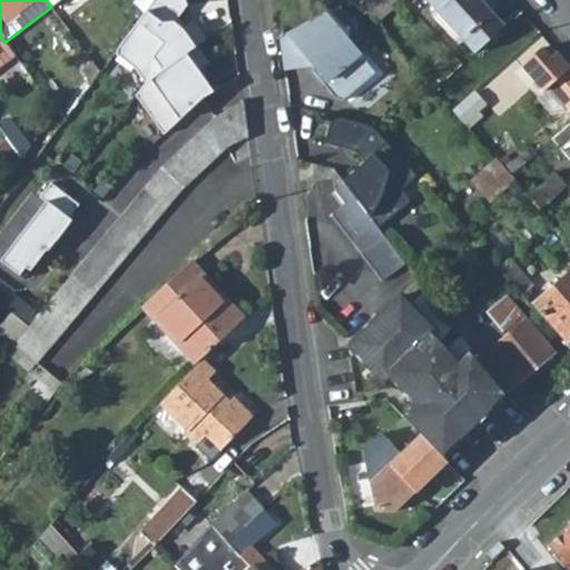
[(145,81),(197,43),(205,38),(193,18),(183,25),(178,16),(187,6),(184,0),(148,0),(112,51),(133,66),(145,81)]
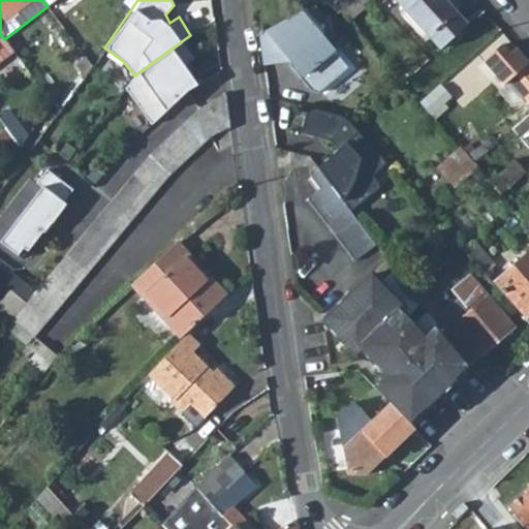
[(374,0),(354,0),(343,10),(351,20),(374,0)]
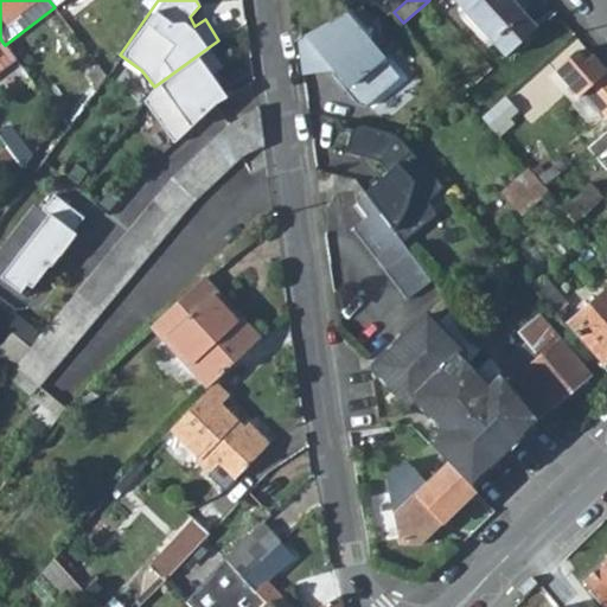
[(535,27),(510,0),(454,0),(459,5),(454,10),(486,46),(491,40),(504,56),(535,27)]
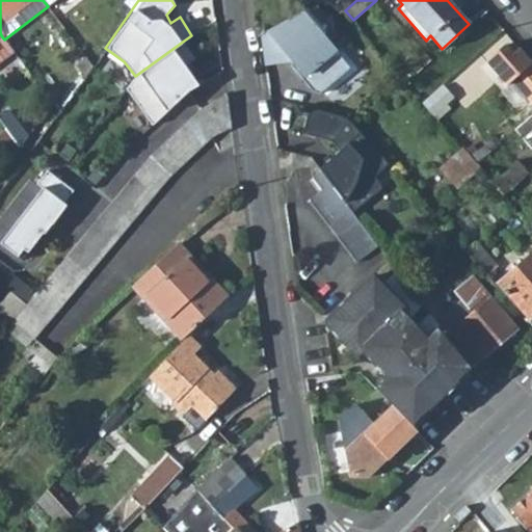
[(319,92),(350,68),(326,37),(337,30),(315,3),(261,33),(265,64),(291,60),(292,65),(313,90),(319,92)]
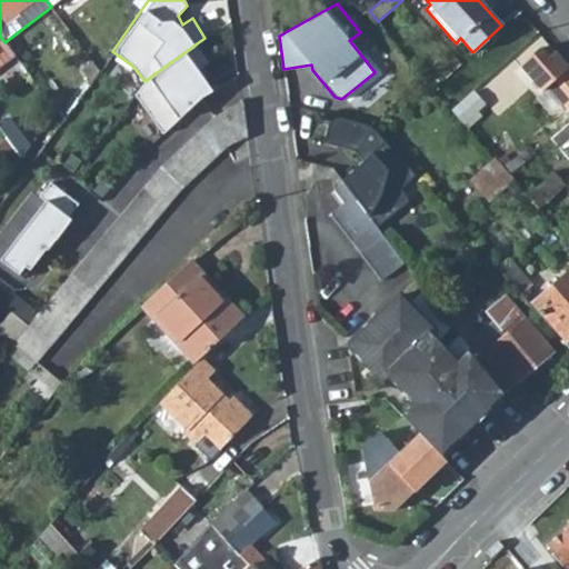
[(1,38),(0,38),(0,53),(9,47),(5,42),(1,38)]
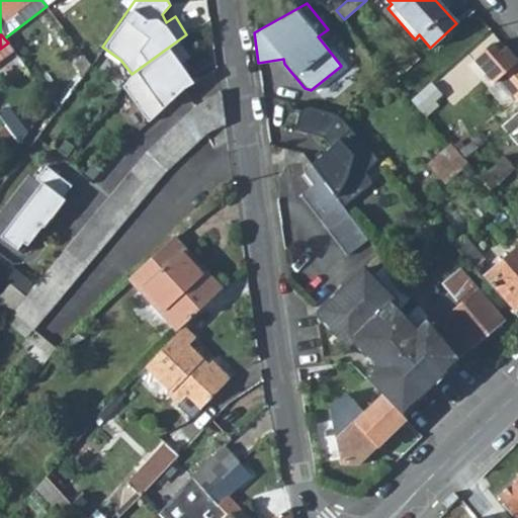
[(132,74),(122,84),(149,120),(184,87),(194,82),(180,62),(190,56),(179,39),(132,74)]
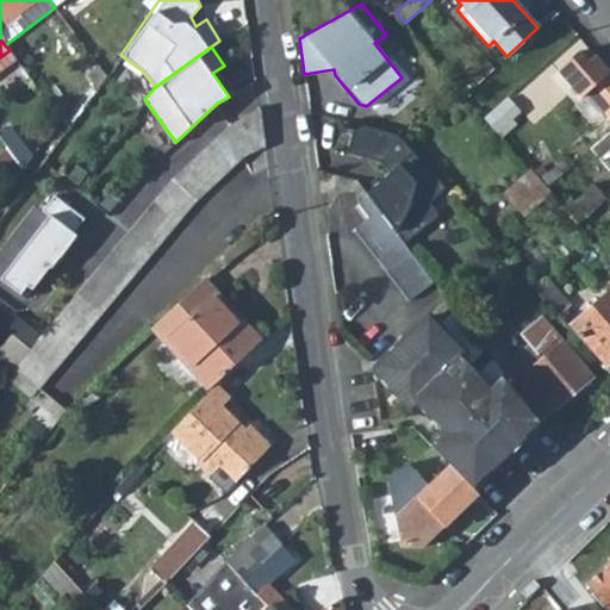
[(609,72),(596,56),(587,62),(579,53),(560,68),(582,97),(587,93),(609,118),(609,72)]
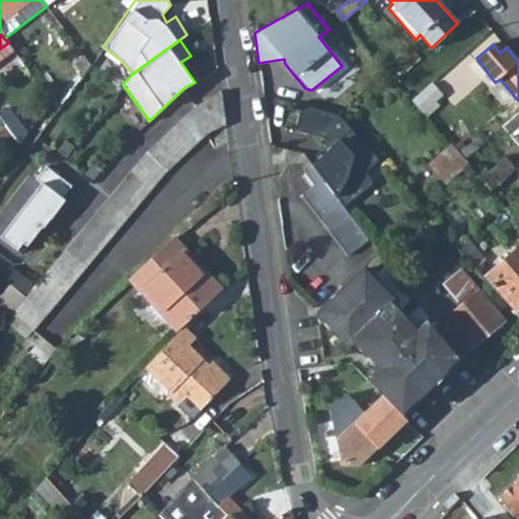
[(434,82),(417,96),(426,108),(444,95),(434,82)]
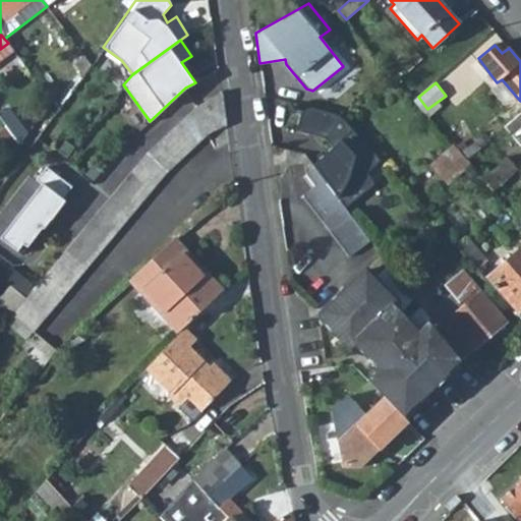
[(33,331),(170,168),(172,166),(190,150),(203,138),(225,122),(225,121),(222,95),(221,91),(213,96),(203,104),(166,135),(148,152),(34,288),(24,298),(12,314),(33,331)]
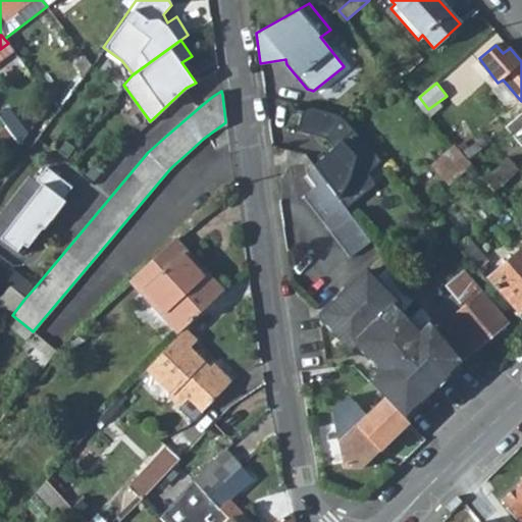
[(367,171),(380,160),(341,114),(300,103),(293,128),(323,138),(331,147),(311,164),(315,169),(326,186),(343,208),(344,208),(372,184),(367,171)]
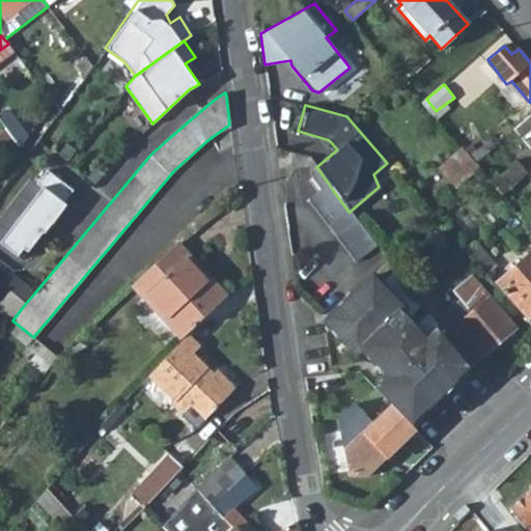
[(530,114),(512,130),(530,150),(530,149),(530,114)]
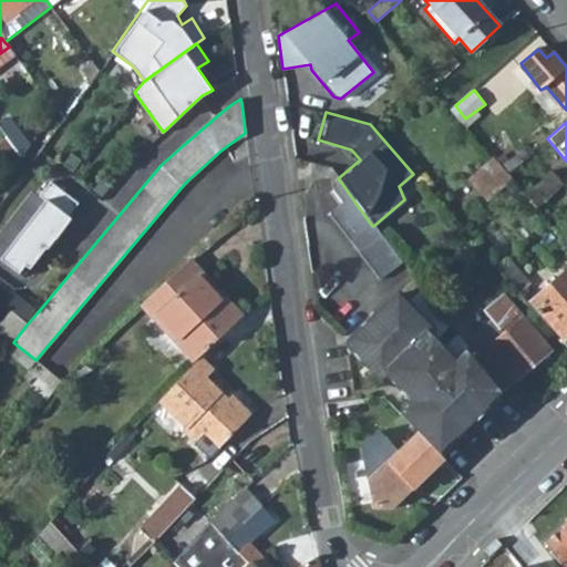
[(3,135),(6,137),(22,160),(31,147),(14,126),(3,135)]
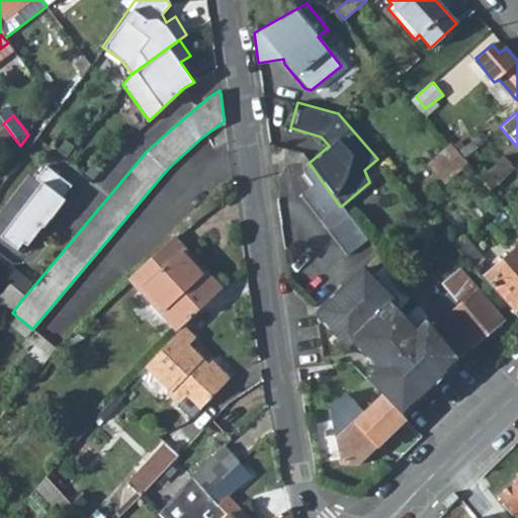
[(20,146),(5,125),(0,128),(0,150),(8,162),(20,146)]
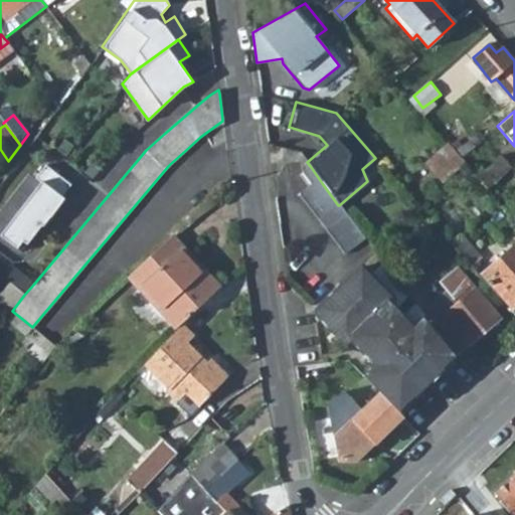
[(449,143),(422,165),(440,184),(465,163),(459,156),(449,143)]
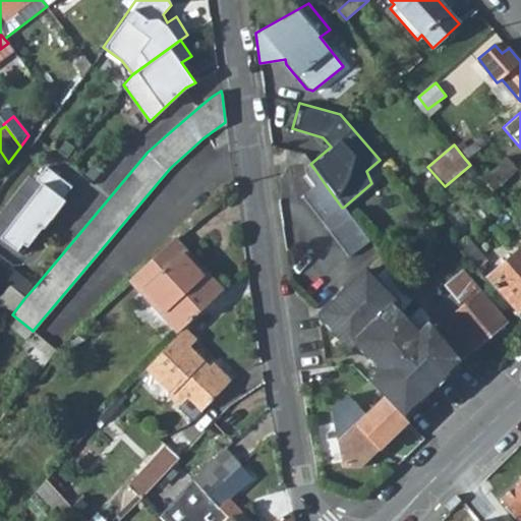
[(493,191),(516,171),(504,159),(481,178),(493,191)]
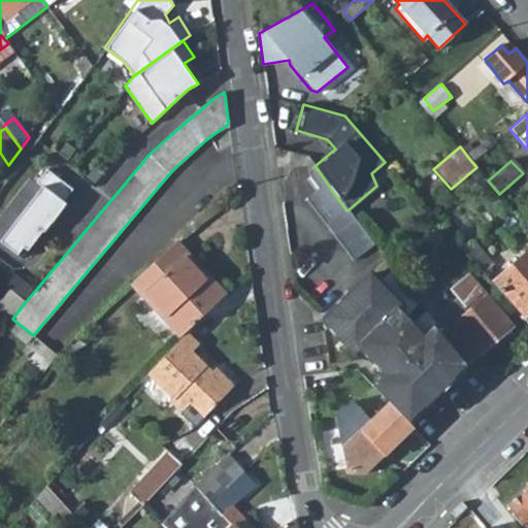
[(53,221),(66,202),(63,200),(73,188),(46,168),(36,182),(42,185),(0,240),(23,257),(43,229),(44,230),(52,221),(53,221)]
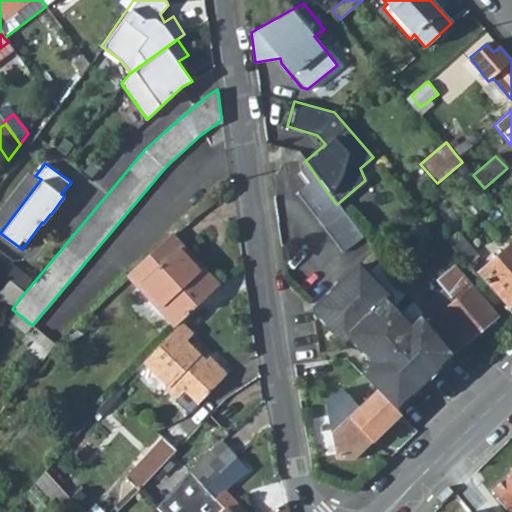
[(340,257),(363,240),(337,204),(336,204),(320,182),(309,166),(299,174),(309,187),(298,196),(340,257)]
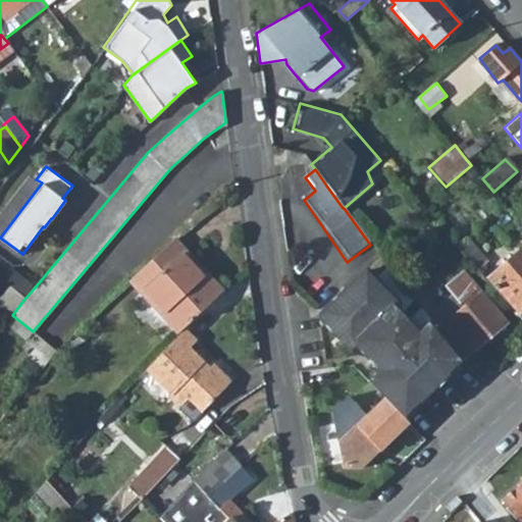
[(129,280),(180,333),(187,327),(198,316),(209,304),(220,294),(224,290),(173,238),(129,280)]
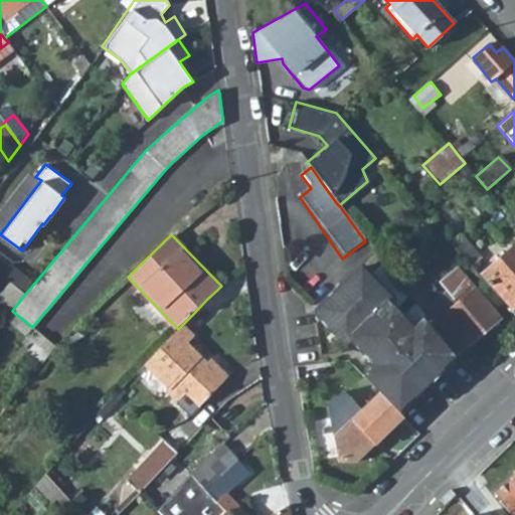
[(486,268),(460,236),(450,244),(477,277),(481,274),(486,268)]
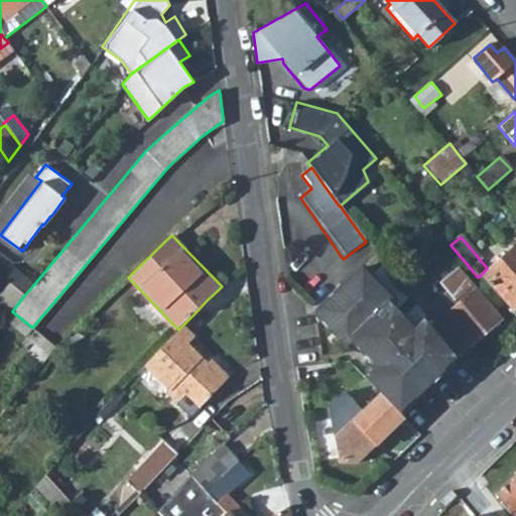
[(515,302),(515,242),(487,268),(482,274),(511,307),(515,302)]
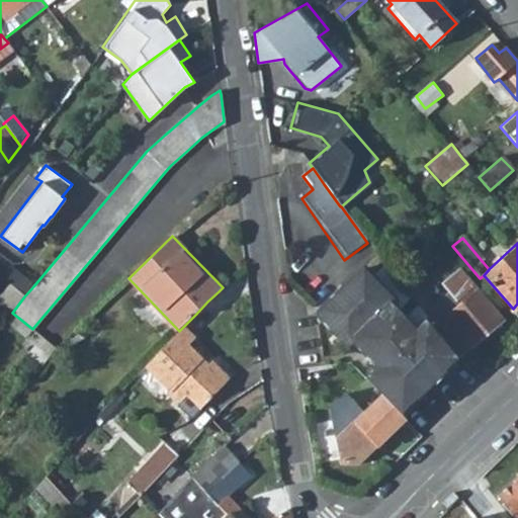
[(33,286),(0,258),(0,275),(24,296),(33,286)]
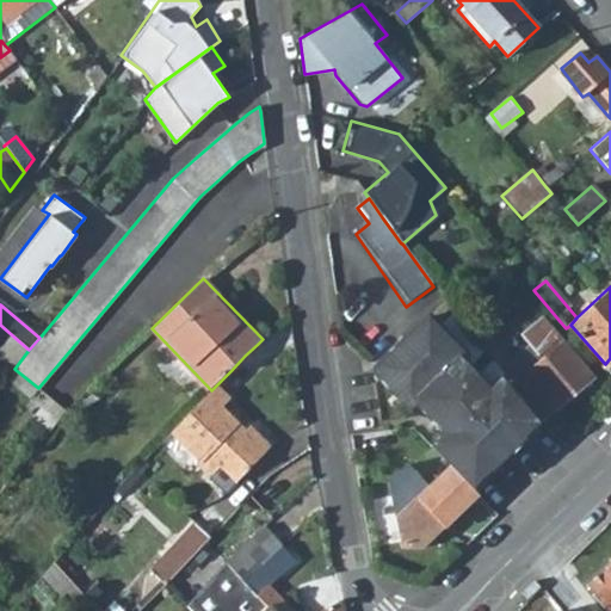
[(541,419),(551,411),(559,405),(590,375),(539,315),(519,332),(529,343),(510,360),(489,339),(479,347),(481,351),(482,353),(504,377),(541,419)]
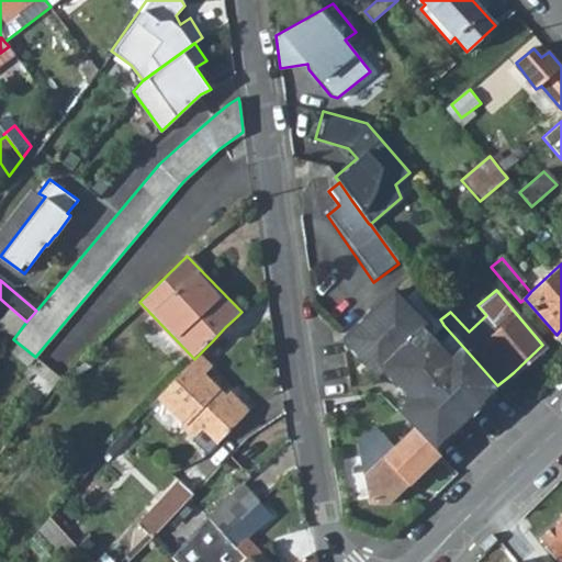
[(478,405),(497,385),(463,347),(448,360),(420,333),(426,328),(394,293),(378,306),(360,323),(362,327),(375,344),(428,414),(413,428),(434,449),(450,434),(452,436),(480,408),(478,405)]
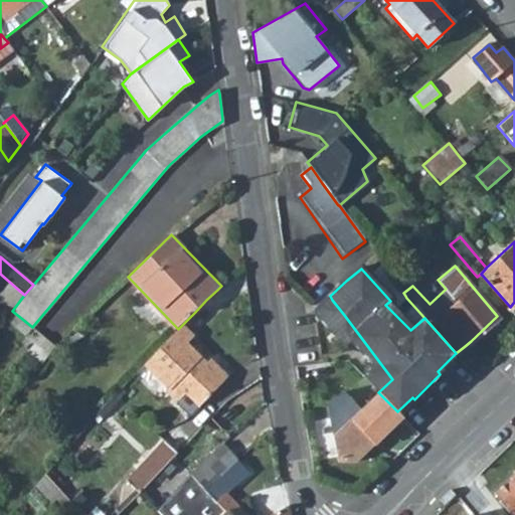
[(332,300),(330,296),(316,310),(317,321),(344,348),(350,343),(374,367),(363,376),(378,392),(392,379),(344,315),(332,300)]
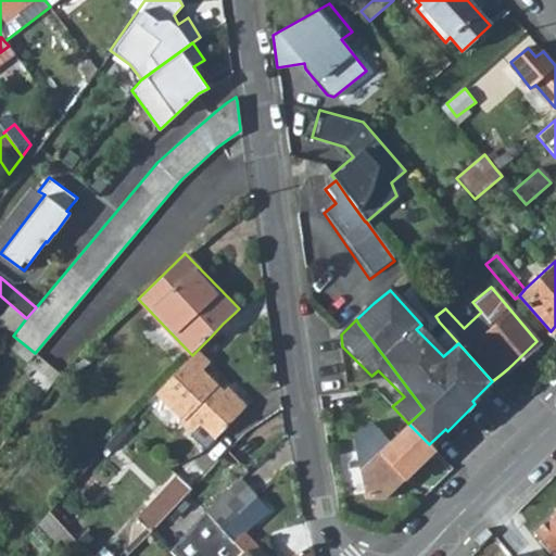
[(161,389),(186,414),(179,420),(205,447),(248,405),(229,387),(225,391),(204,369),(212,362),(199,349),(192,355),(161,389)]
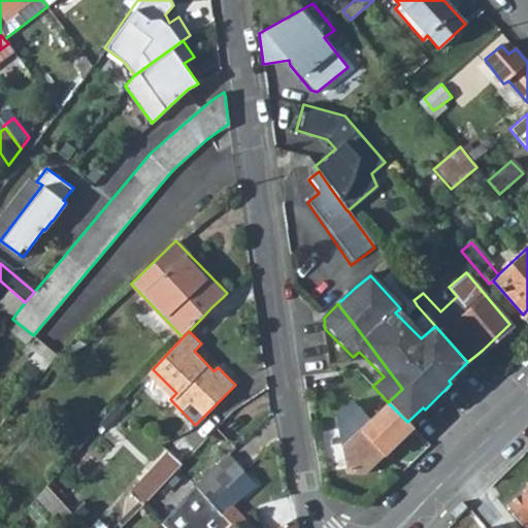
[(43,343),(32,357),(46,369),(58,356),(43,343)]
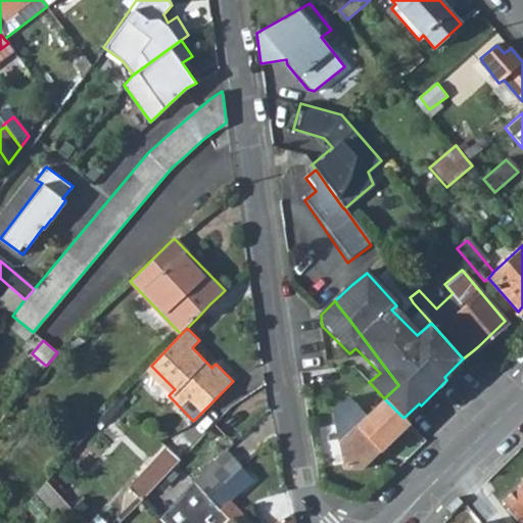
[(363,469),(380,452),(409,424),(403,418),(384,398),(366,417),(347,397),(336,408),(345,466),(363,469)]
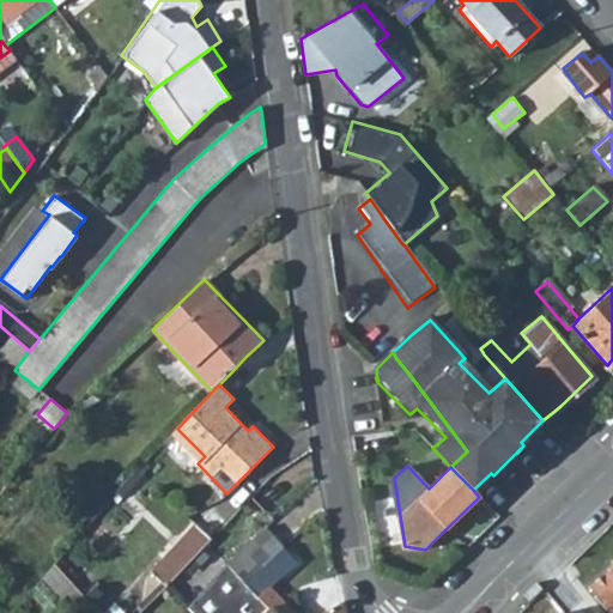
[(210,540),(194,525),(180,540),(184,545),(190,540),(200,550),(210,540)]
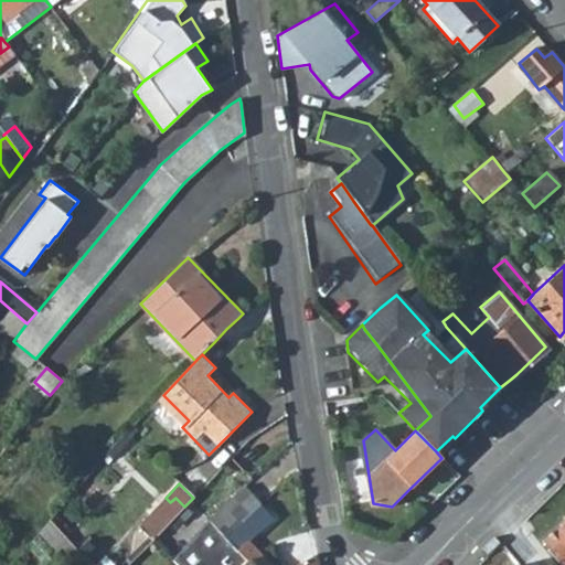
[(242,487),(209,518),(225,535),(257,504),(242,487)]
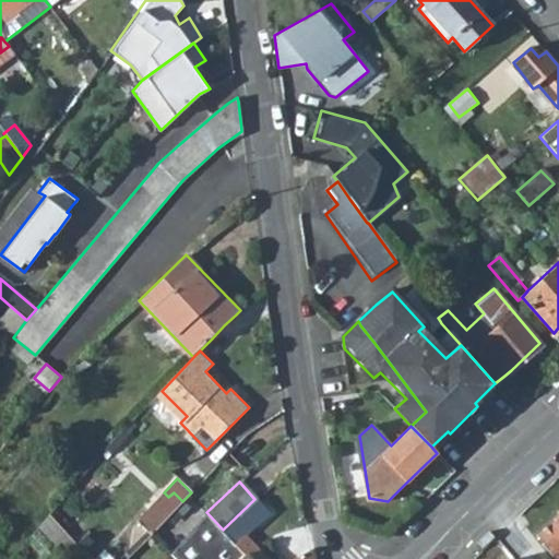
[(134,522),(173,558),(238,558),(244,554),(234,542),(223,530),(206,512),(200,519),(182,501),(174,492),(168,497),(164,492),(163,492),(134,522)]
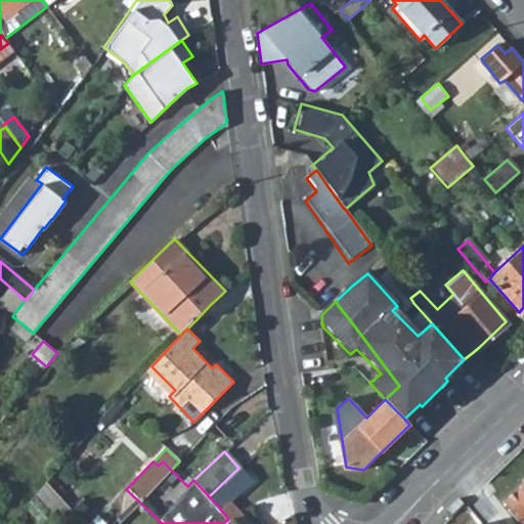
[(229,499),(252,479),(241,467),(238,468),(209,496),(219,508),(229,499)]
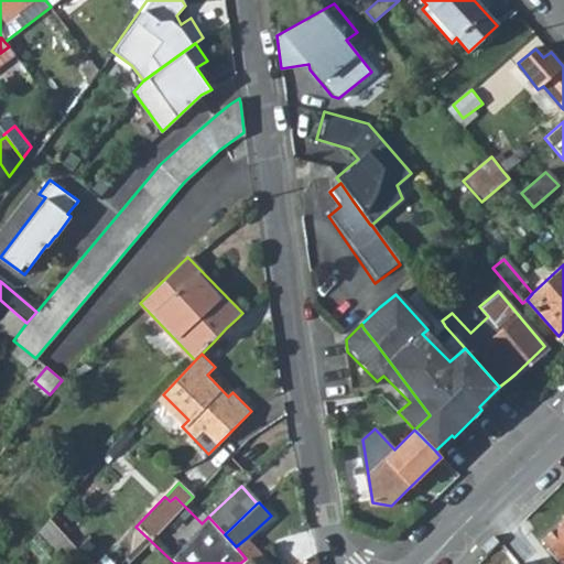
[(563,563),(563,518),(560,522),(561,525),(542,540),(552,553),(537,563),(563,563)]
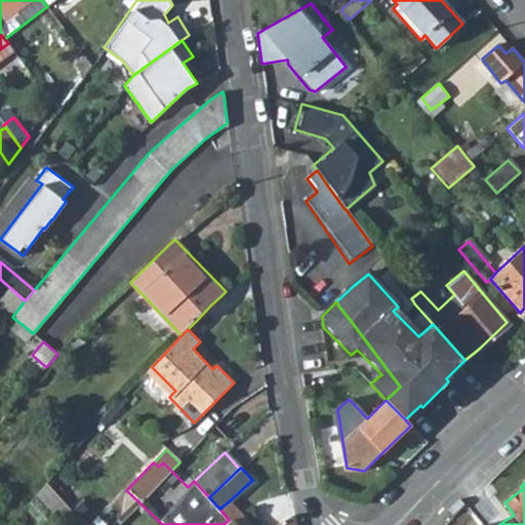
[(452,516),(465,502),(461,499),(458,496),(446,510),(452,516)]
